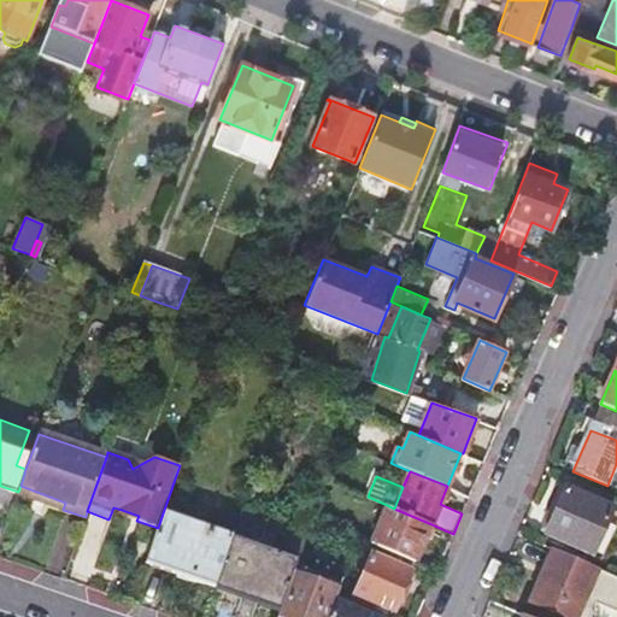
[(565,491),(560,504),(547,534),(594,553),(612,509),(565,491)]
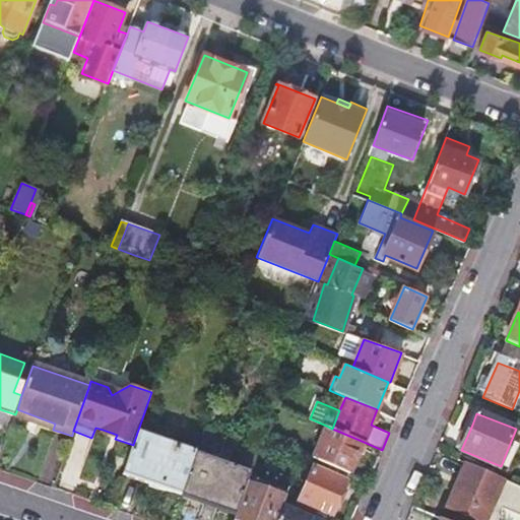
[(461,450),(472,425),(468,423),(458,449),(461,450)]
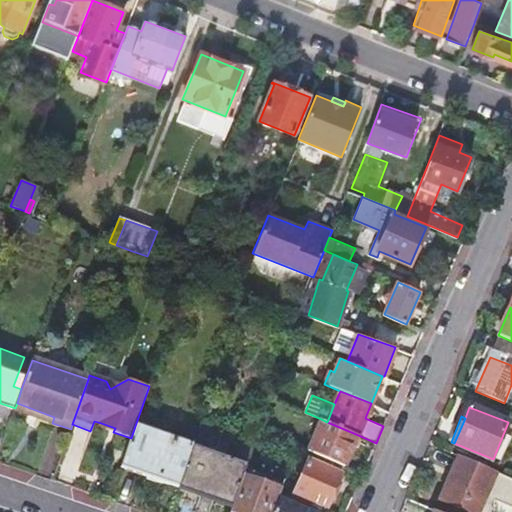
[(327,422),(321,419),(308,450),(345,466),(358,435),(327,422)]
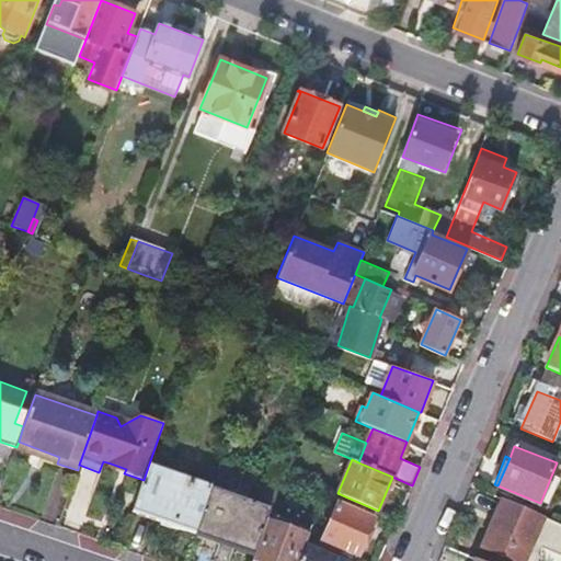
[(126,469),(111,464),(110,468),(124,473),(126,469)]
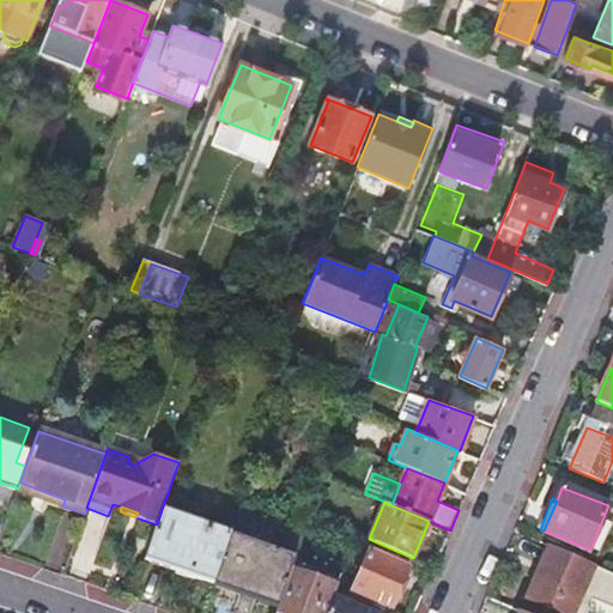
[(157,525),(145,559),(212,583),(213,581),(229,533),(162,510),(157,525)]
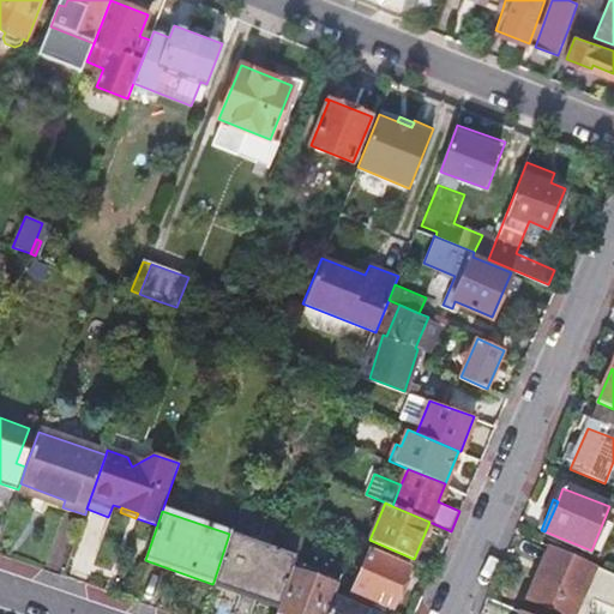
[(233,525),(229,534),(214,582),(278,605),(292,566),(296,555),(269,546),(271,540),(233,525)]
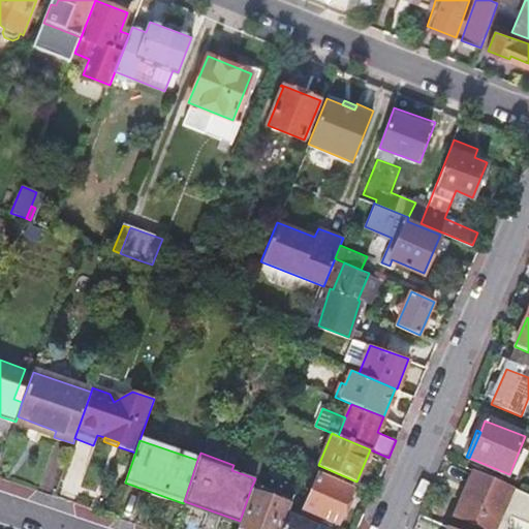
[(484,528),(493,528),(511,488),(473,471),(454,517),(484,528)]
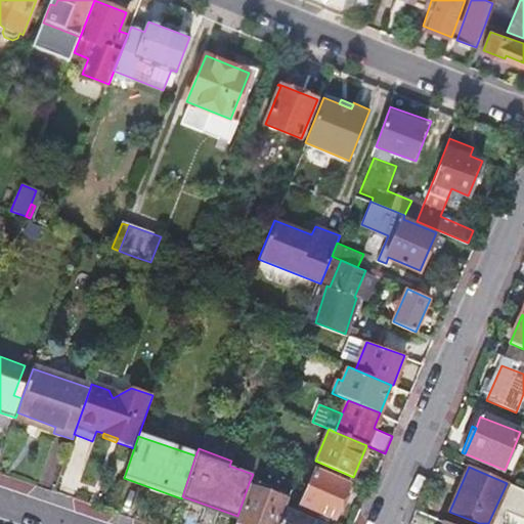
[(302,503),(335,517),(349,486),(316,471),(302,503)]
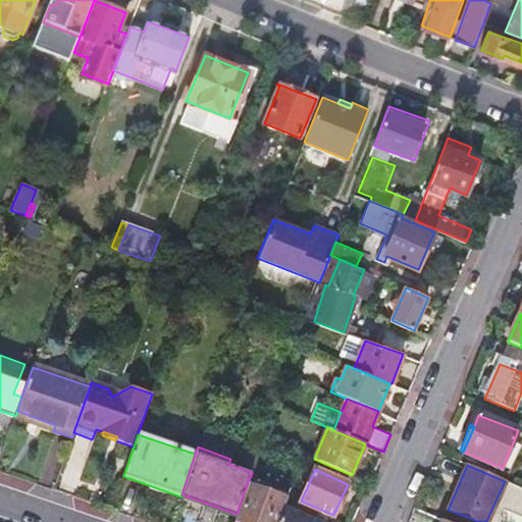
[(288,496),(248,481),(237,514),(233,521),(277,521),(284,504),(288,496)]
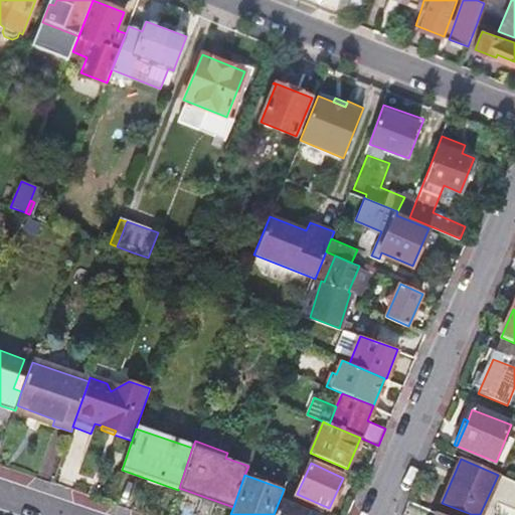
[(320,514),(281,497),(274,514),(320,514)]
